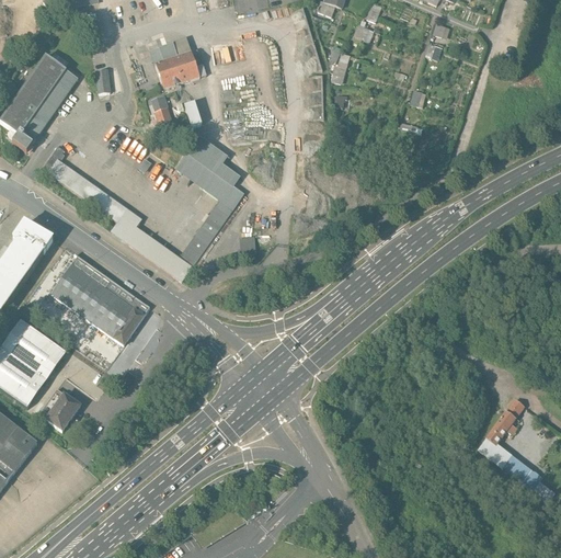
[(99,2),(99,0),(43,0),(50,13),(69,0),(81,0),(83,6),(99,2)]
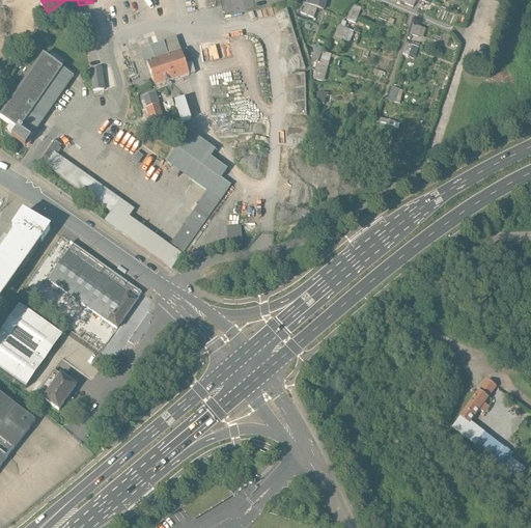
[(317,5),(306,1),(302,11),(313,16),(317,5)]
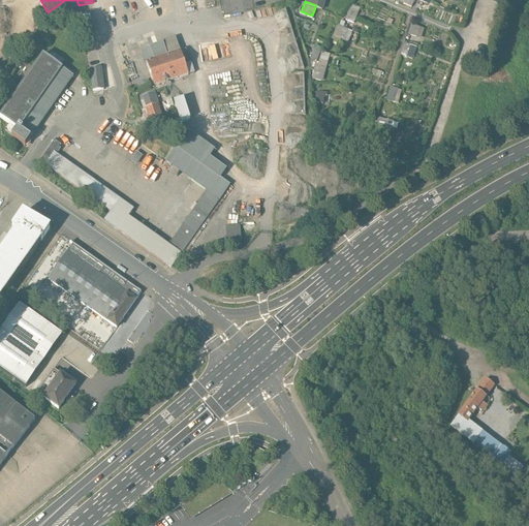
[(419,37),(424,26),(410,21),(406,32),(419,37)]
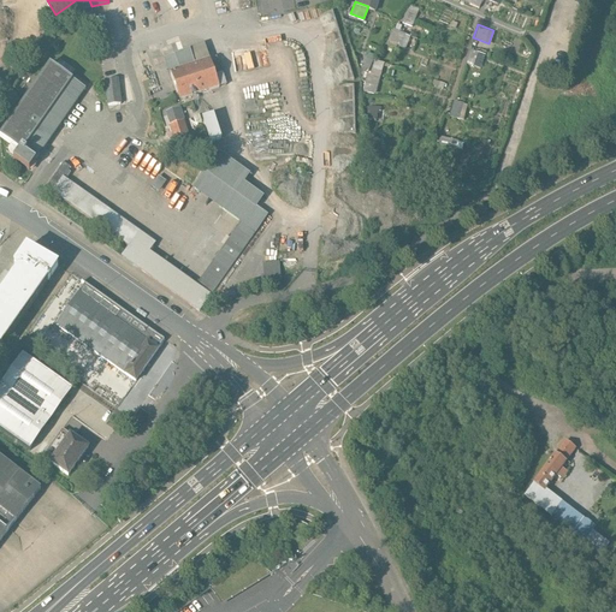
[(394,25),(386,42),(401,48),(408,31),(394,25)]
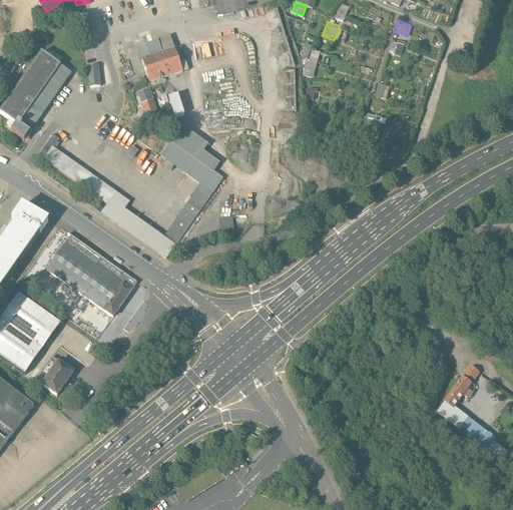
[(388,49),(400,53),(404,42),(392,38),(388,49)]
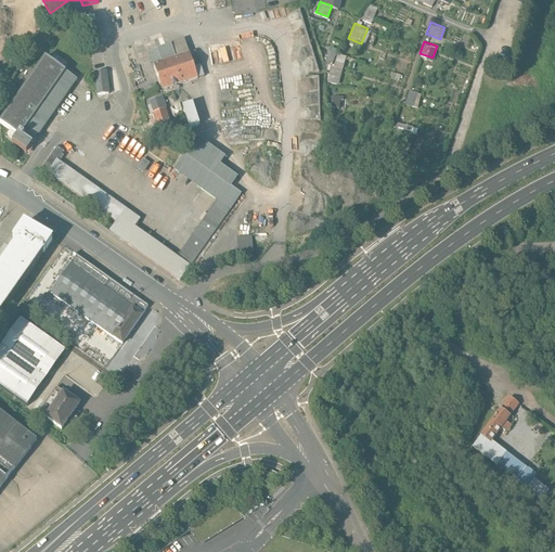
[(157,47),(162,58),(176,52),(171,42),(157,47)]
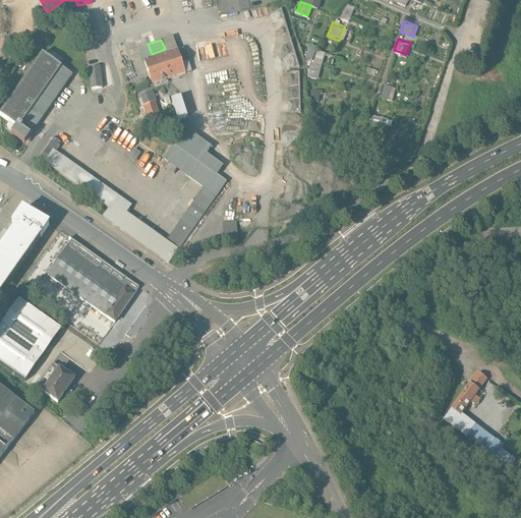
[(184,46),(178,48),(186,71),(192,69),(184,46)]
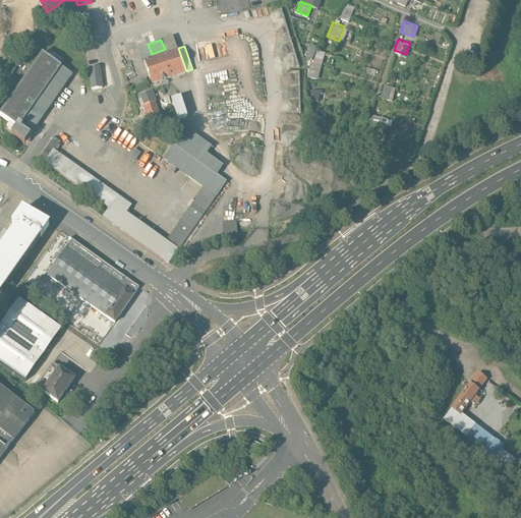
[(145,59),(153,83),(186,71),(178,48),(145,59)]
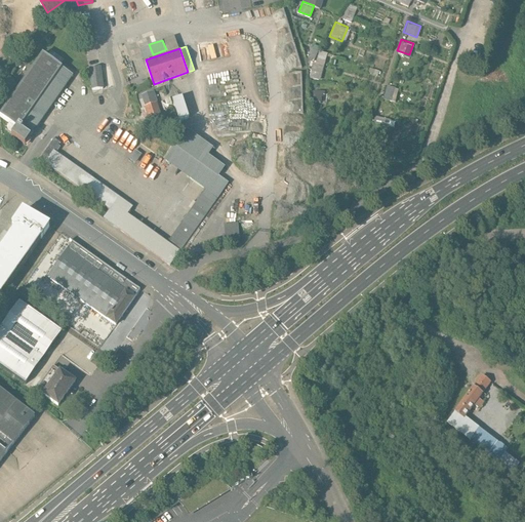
[(321,77),(326,50),(316,48),(311,75),(321,77)]
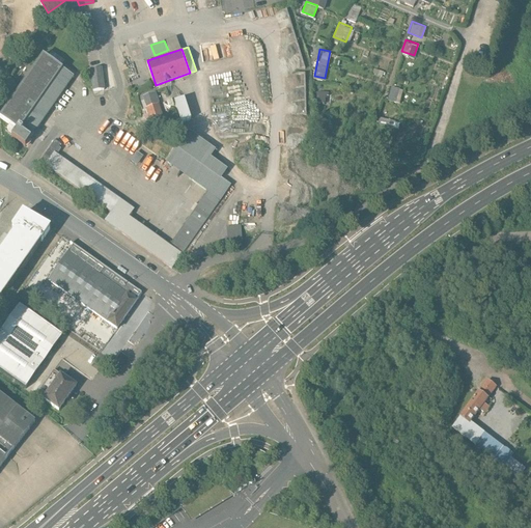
[(44,54),(1,114),(18,127),(31,136),(75,76),(44,54)]
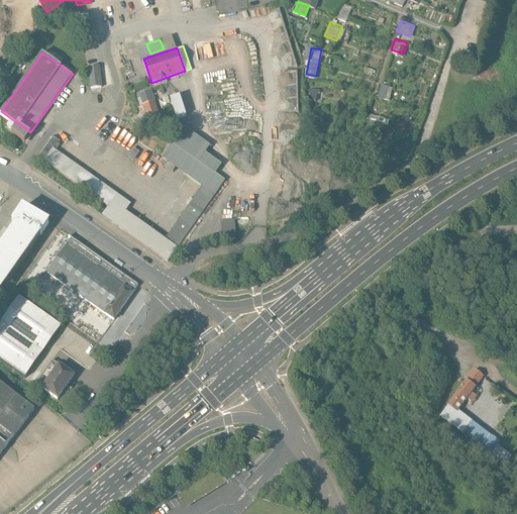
[(102,85),(100,64),(89,65),(91,86),(102,85)]
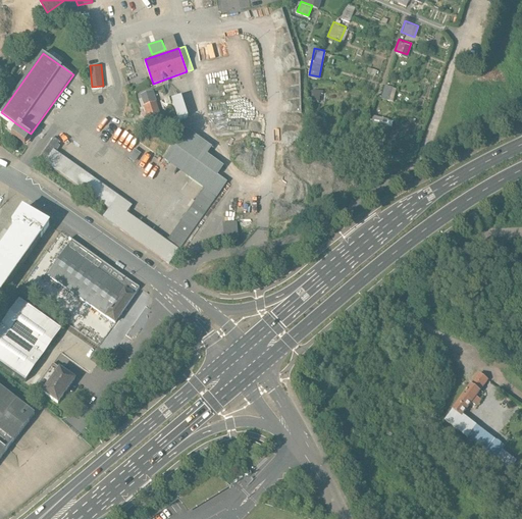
[(379,95),(387,97),(392,84),(383,82),(379,95)]
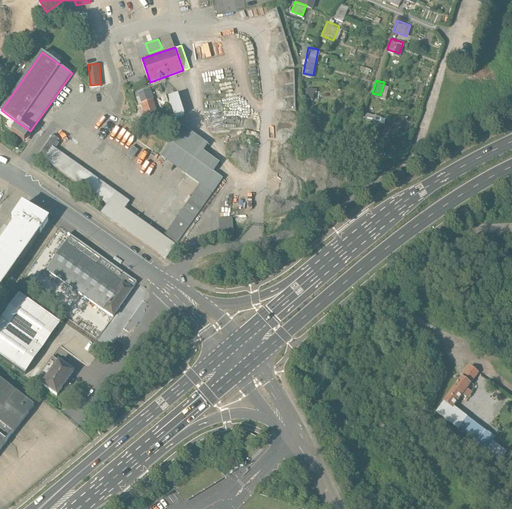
[(136,89),(137,119),(152,118),(150,89),(136,89)]
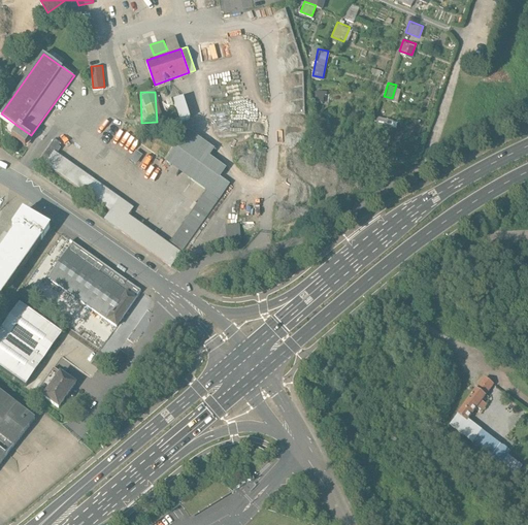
[(191,118),(185,97),(174,100),(182,121),(191,118)]
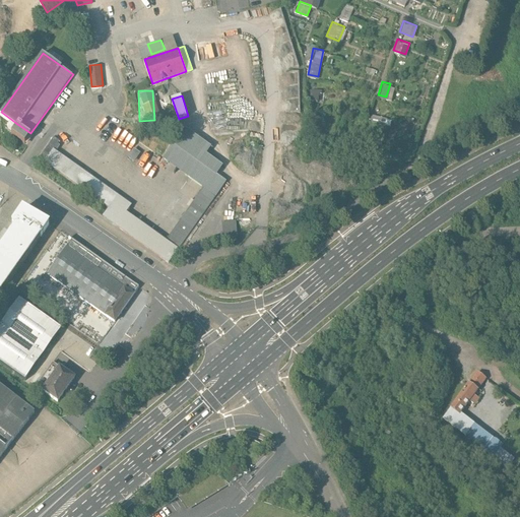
[(372,111),(370,119),(389,124),(391,116),(372,111)]
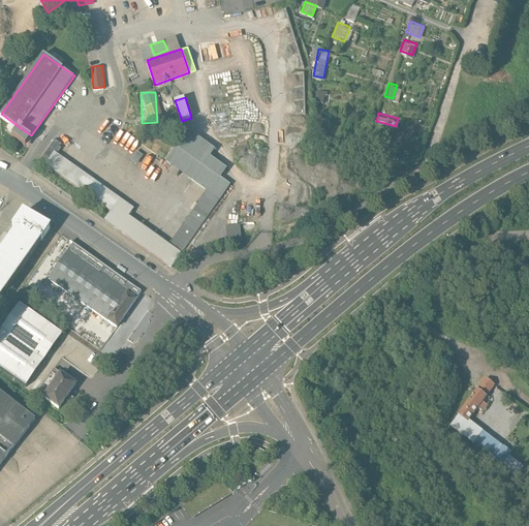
[(26,144),(31,135),(18,126),(12,134),(26,144)]
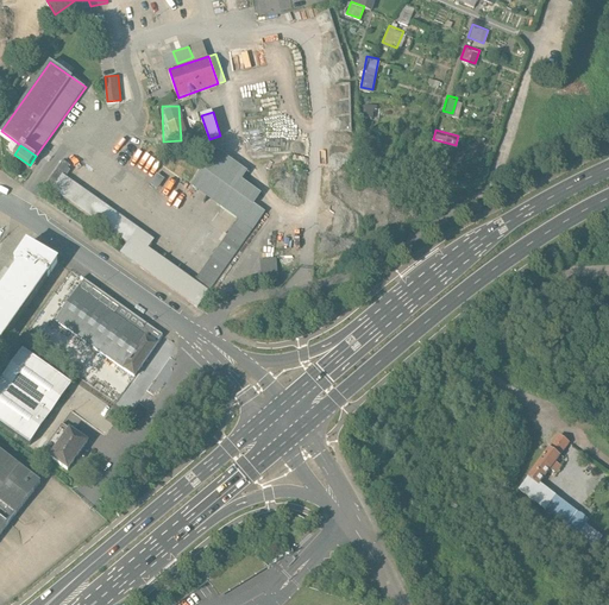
[(302,169),(301,150),(288,151),(289,170),(302,169)]
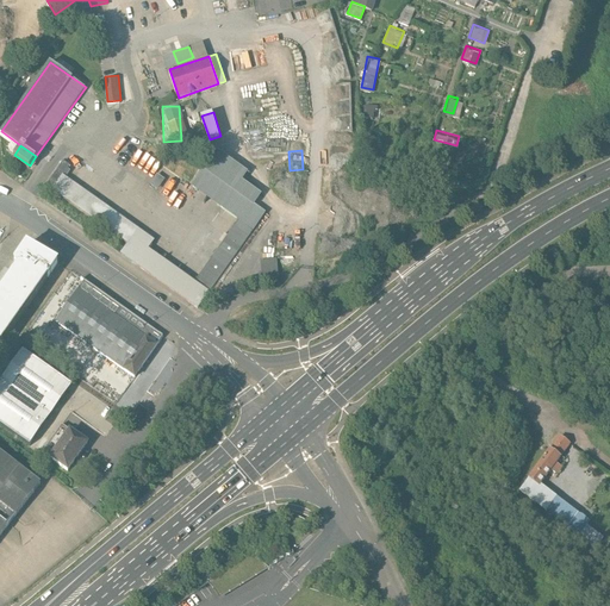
[(425,167),(444,172),(447,158),(428,155),(425,167)]
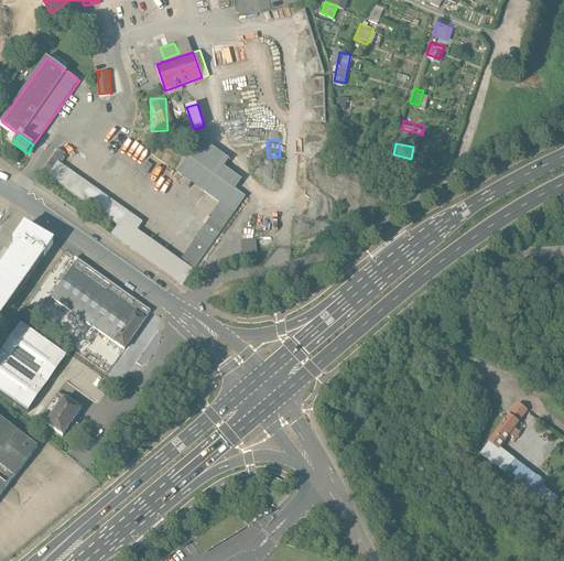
[(42,170),(47,174),(57,160),(61,162),(65,155),(63,153),(65,151),(58,147),(42,170)]
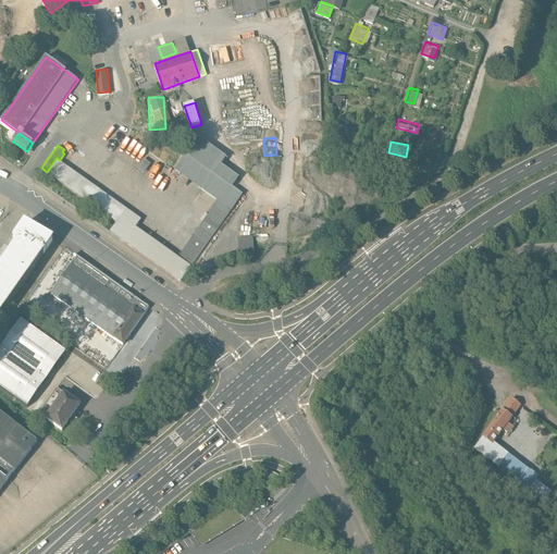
[(218,198),(177,254),(192,263),(243,192),(183,150),(172,165),(218,198)]
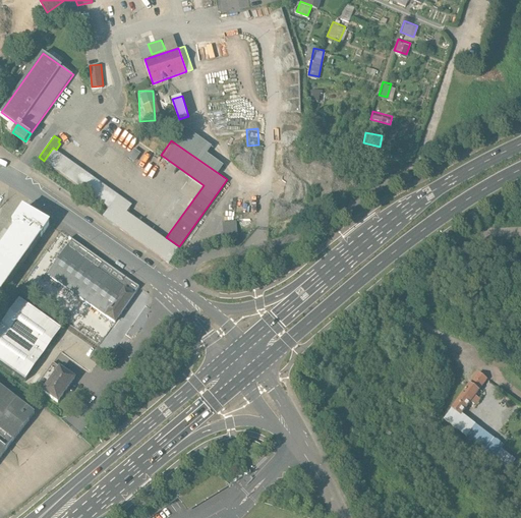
[(53,148),(44,161),(110,207),(104,216),(169,262),(179,246),(166,237),(127,210),(132,203),(56,150),(53,148)]
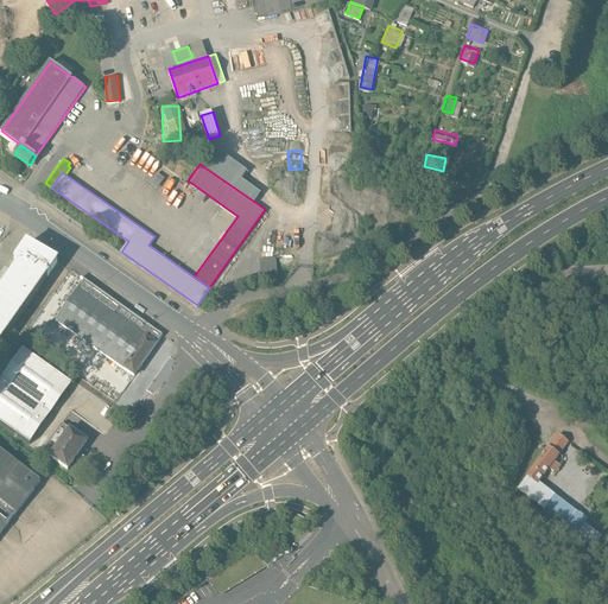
[(0,343),(58,260),(27,241),(16,256),(14,259),(14,262),(16,264),(18,266),(0,290),(0,343)]
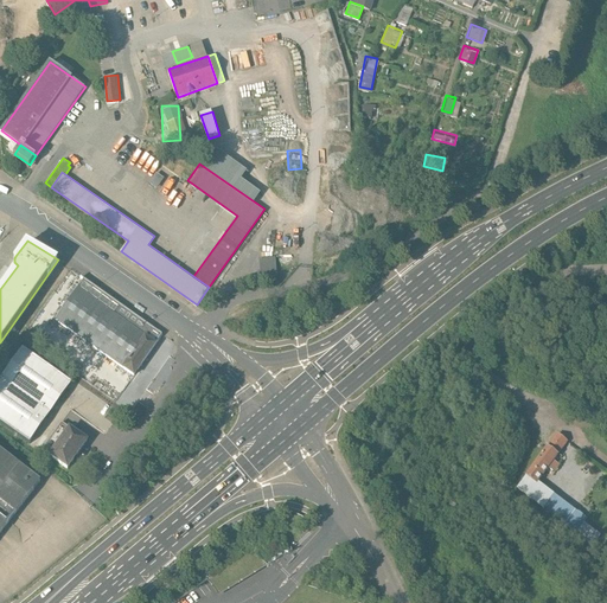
[(278,277),(275,255),(260,256),(261,278),(278,277)]
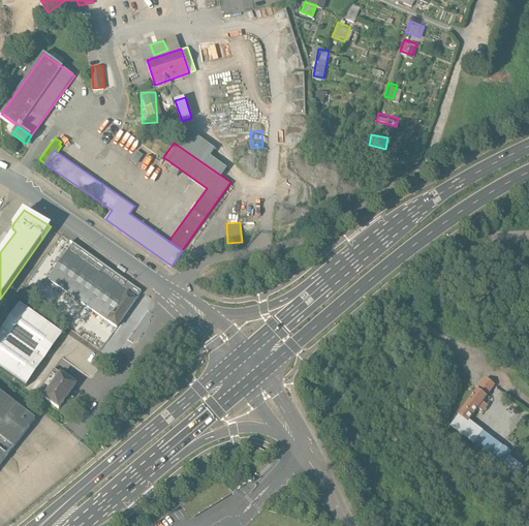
[(48,278),(72,242),(61,233),(20,290),(29,297),(44,276),(48,278)]
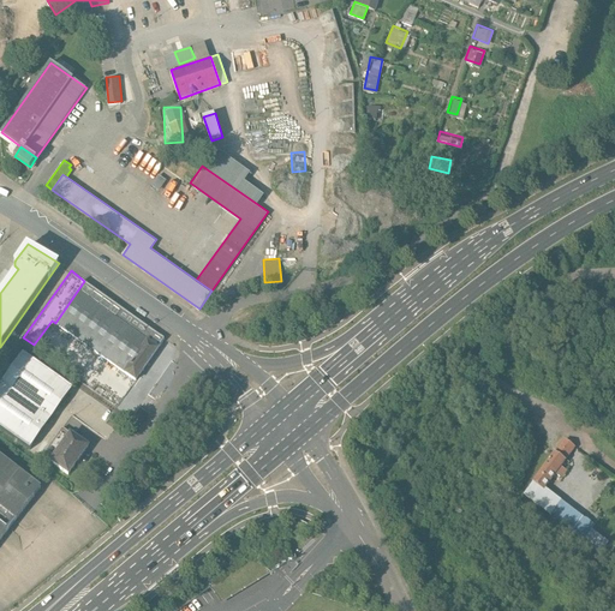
[(84,281),(55,323),(136,379),(160,347),(159,346),(165,337),(84,281)]
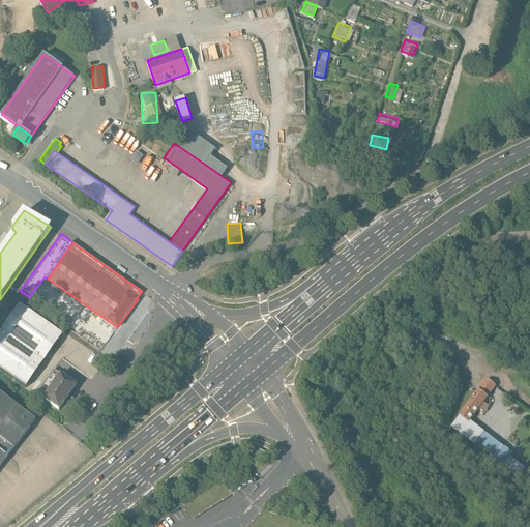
[(529,358),(522,352),(516,360),(529,371),(529,358)]
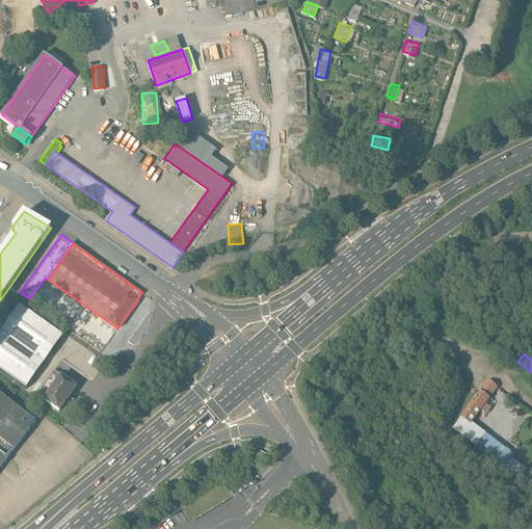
[(54,370),(37,394),(61,411),(78,386),(54,370)]
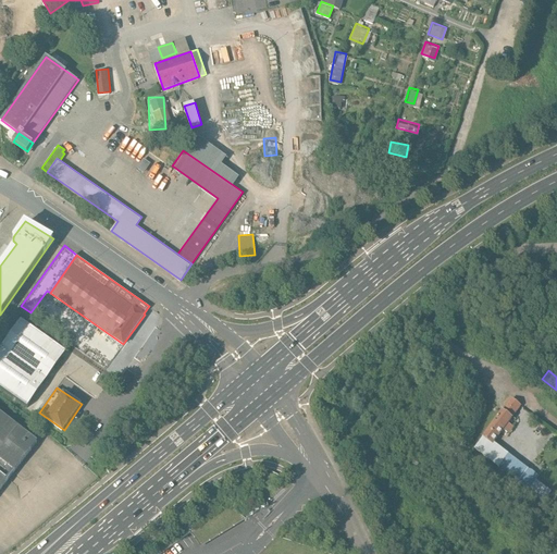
[(521,404),(511,396),(482,433),(492,441),(521,404)]
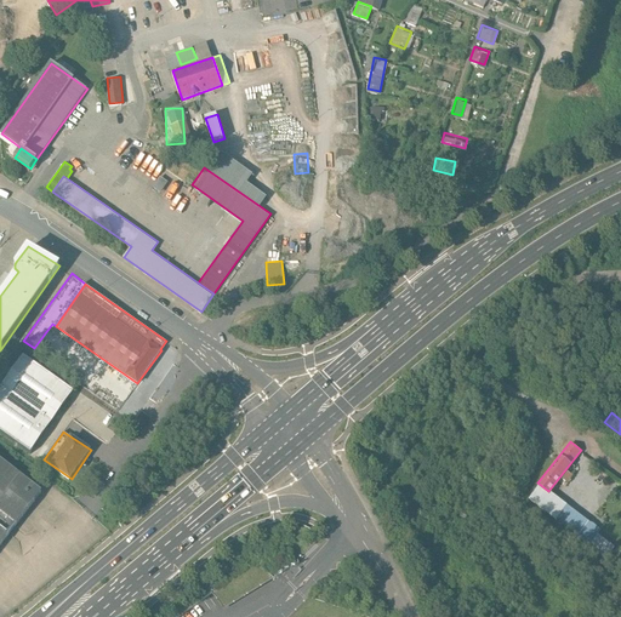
[(0,510),(16,524),(41,492),(0,460),(0,510)]
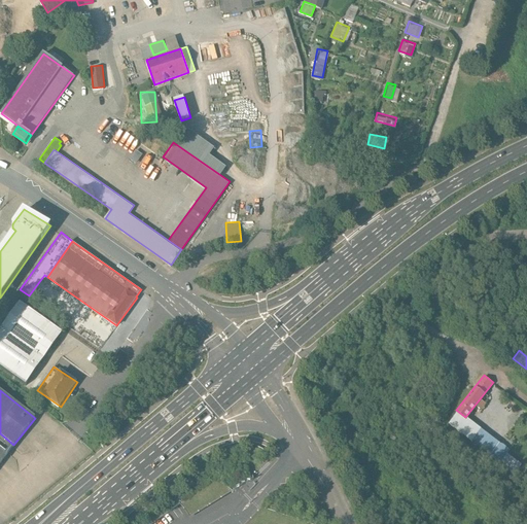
[(505,451),(508,447),(478,426),(468,441),(515,470),(521,461),(505,451)]
